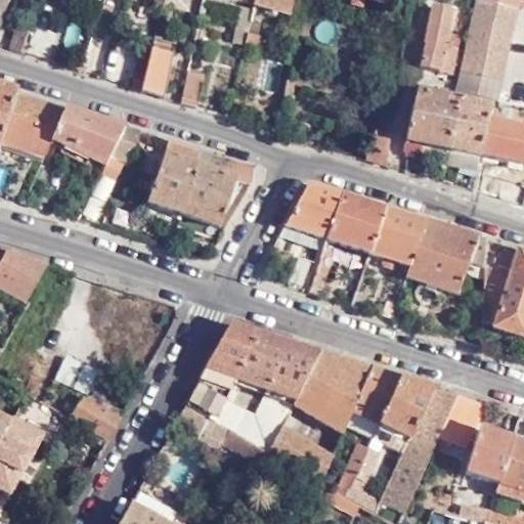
[(0,0),(0,6),(6,9),(8,0),(0,0)]
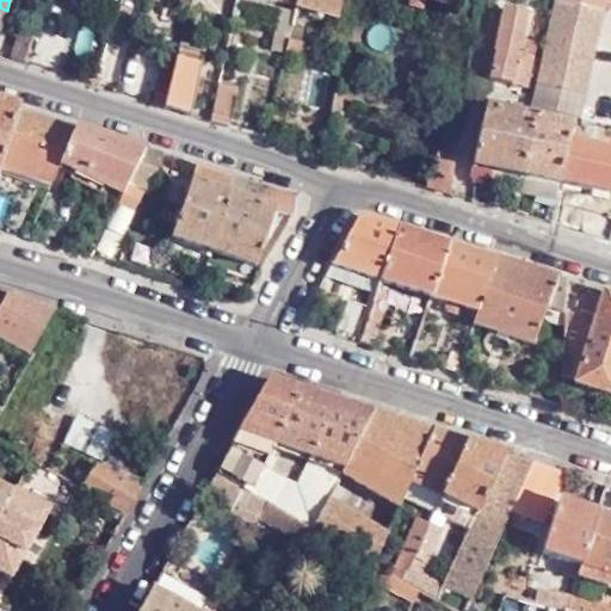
[(250,0),(234,0),(232,14),(247,18),(250,0)]
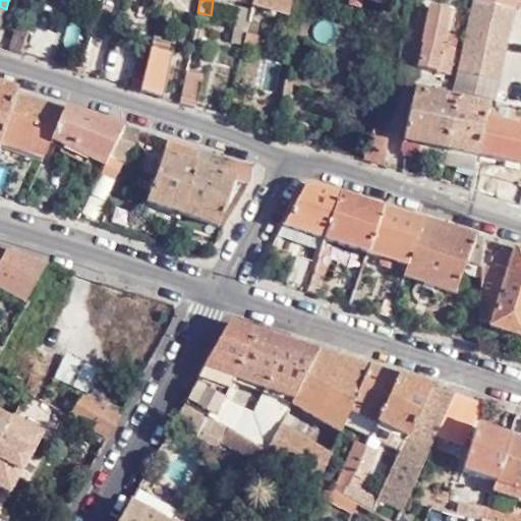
[(248,0),(247,5),(284,12),(285,0),(248,0)]
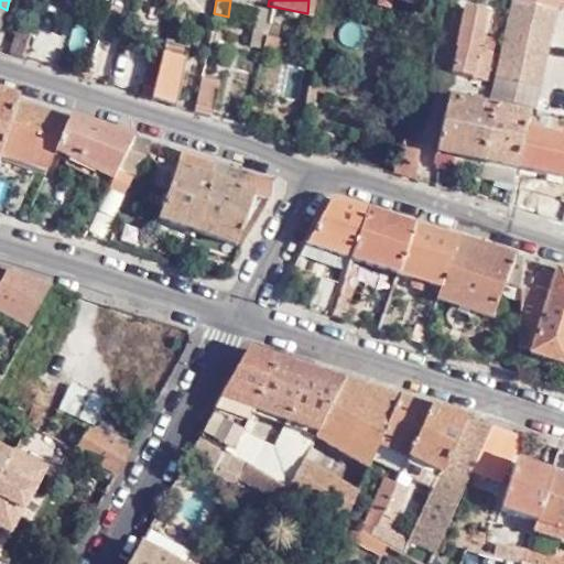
[(510,0),(487,97),(528,107),(531,108),(556,0),(510,0)]
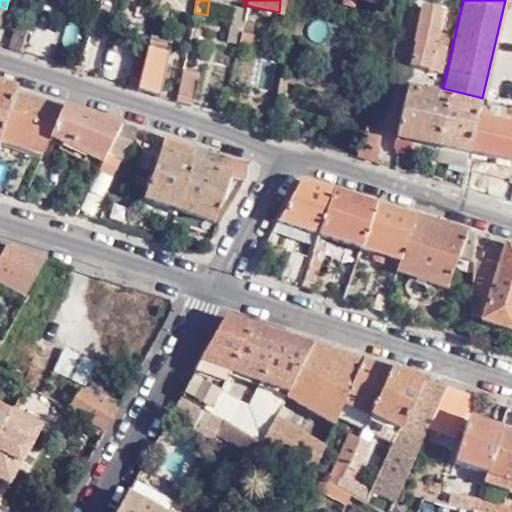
[(419,6),(418,13),(438,17),(440,10),(419,6)]
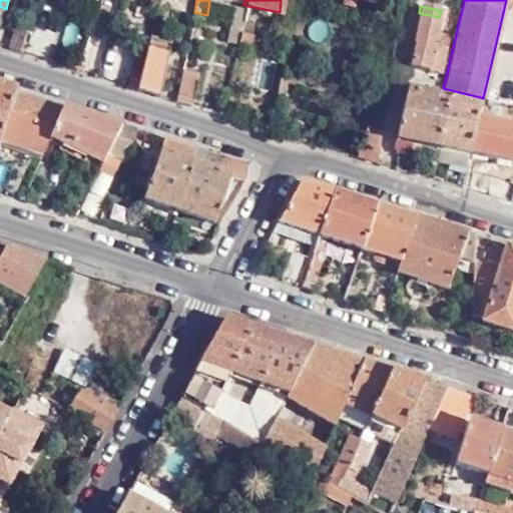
[(238,33),(243,10),(230,7),(224,43),(236,45),(238,33)]
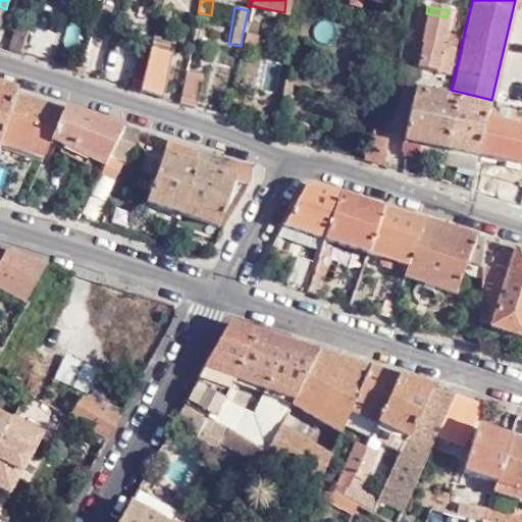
[(447,74),(453,48),(440,45),(447,17),(426,13),(421,34),(415,32),(407,66),(447,74)]
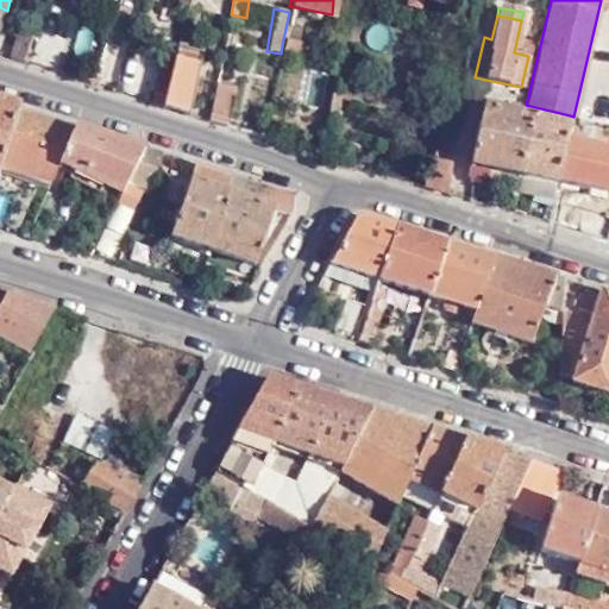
[(24,61),(33,31),(19,27),(10,57),(24,61)]
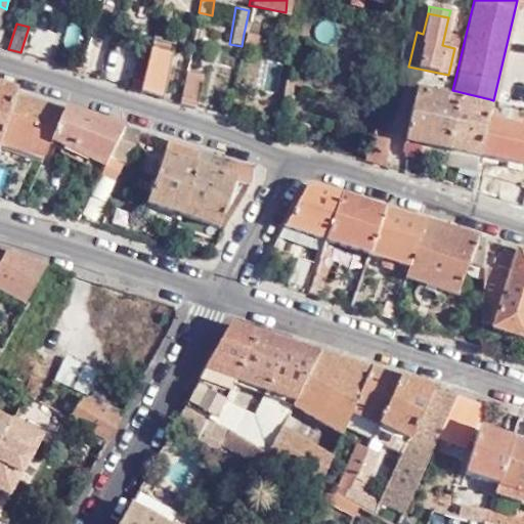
[(244,34),(242,46),(256,49),(259,37),(244,34)]
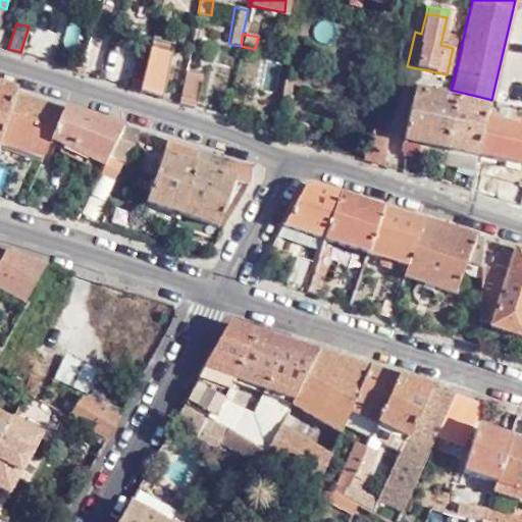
[(144,72),(140,89),(161,96),(173,40),(153,36),(144,72)]
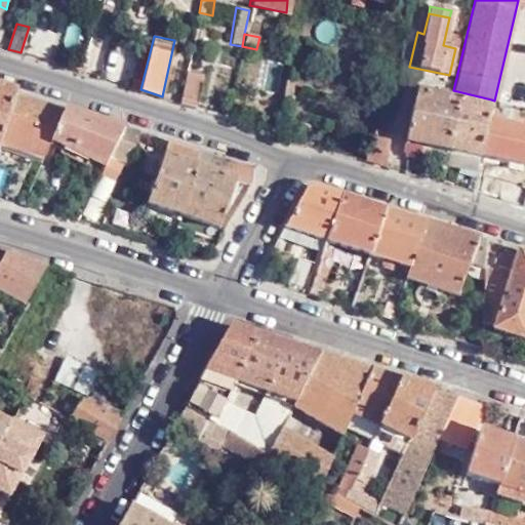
[(215,64),(223,91),(240,87),(233,59),(215,64)]
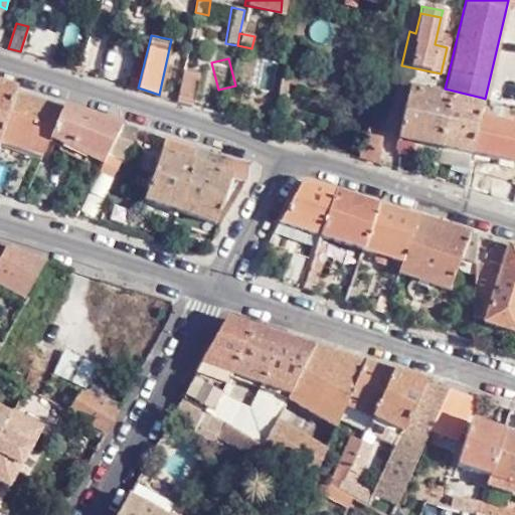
[(128,84),(138,88),(142,71),(132,68),(128,84)]
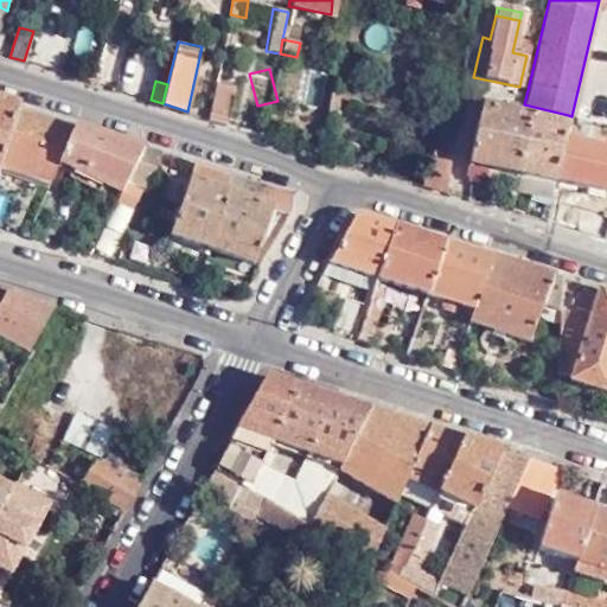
[(338,90),(330,88),(325,113),(334,115),(338,90)]
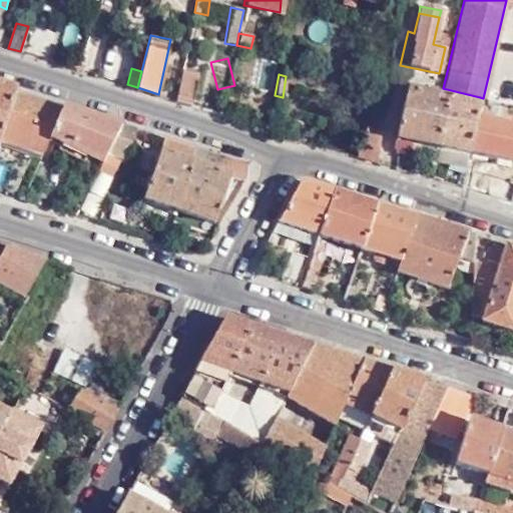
[(176,100),(192,104),(196,80),(182,76),(176,100)]
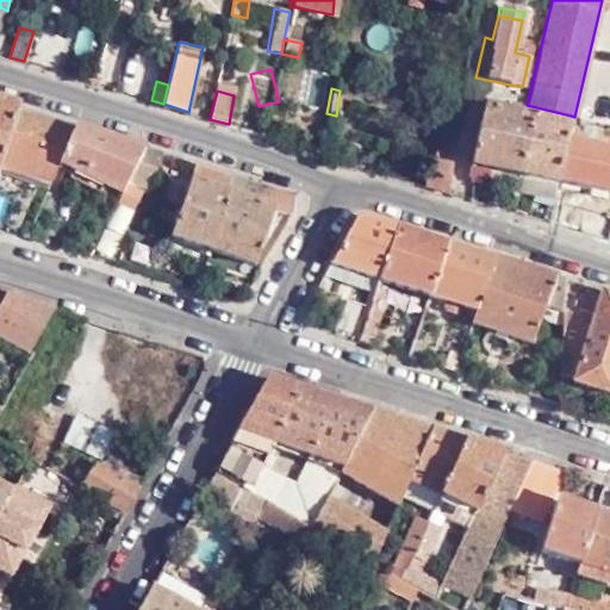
[(481,106),(467,175),(470,178),(470,180),(472,182),(483,185),(487,168),(522,175),(534,118),(515,114),(517,105),(485,97),(484,106),(481,106)]
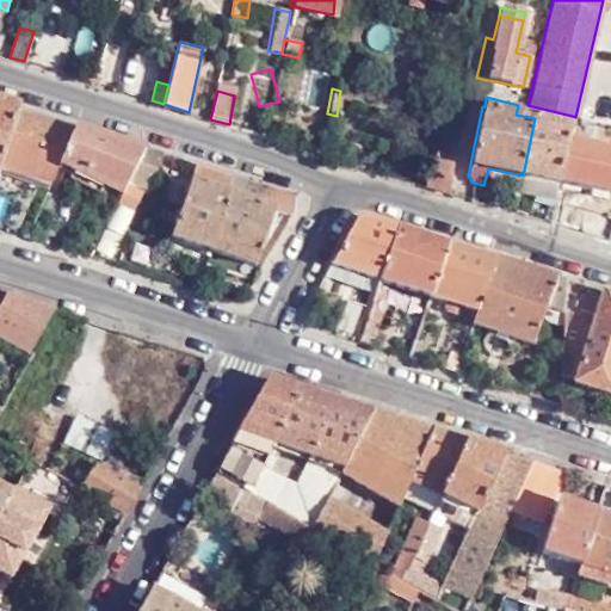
[(75,125),(0,102),(0,166),(1,165),(53,180),(61,161),(75,125)]
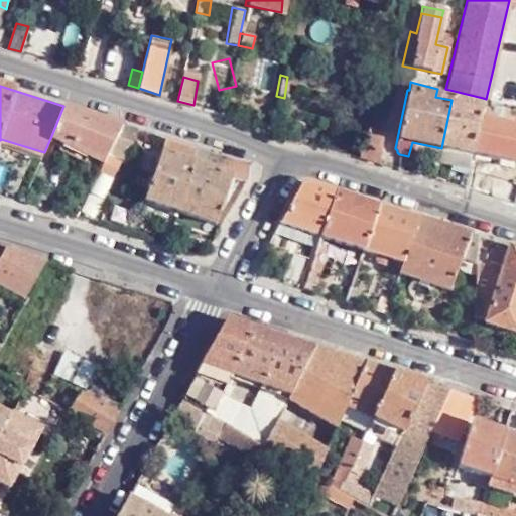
[(441,148),(471,154),(475,136),(476,133),(479,114),(481,106),(452,100),(441,148)]
